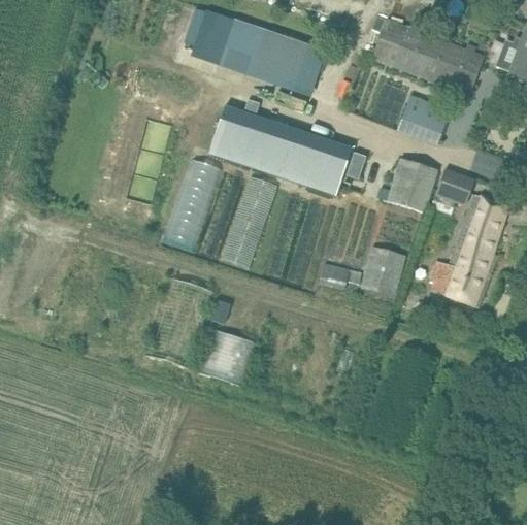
[(229,17),(213,65),(308,95),(324,46),(229,17)]
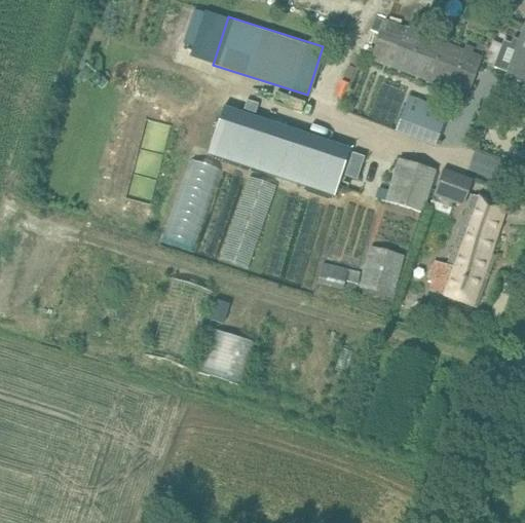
[(384,17),(369,58),(456,91),(466,96),(485,46),(466,39),(463,47),(384,17)]
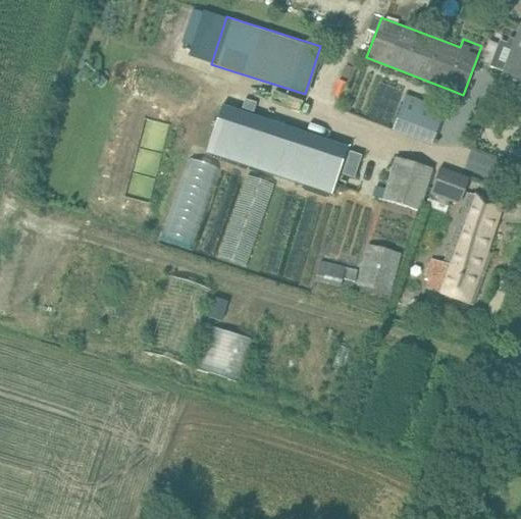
[(520,26),(503,73),(520,81),(520,26)]
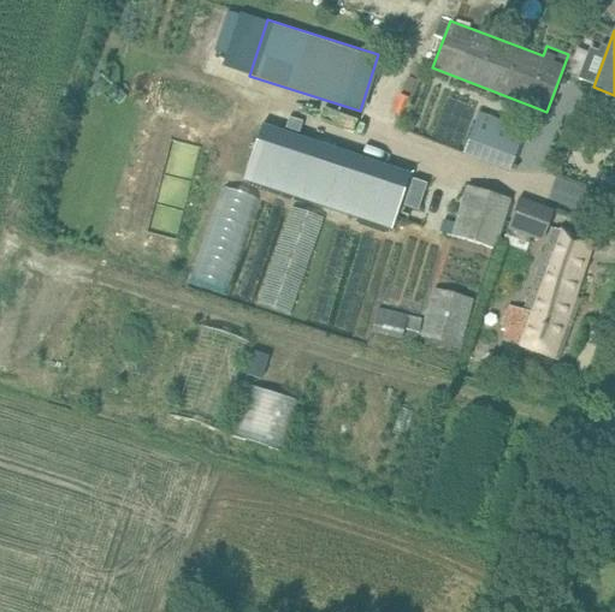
[(507,166),(521,128),(473,110),(459,148),(507,166)]
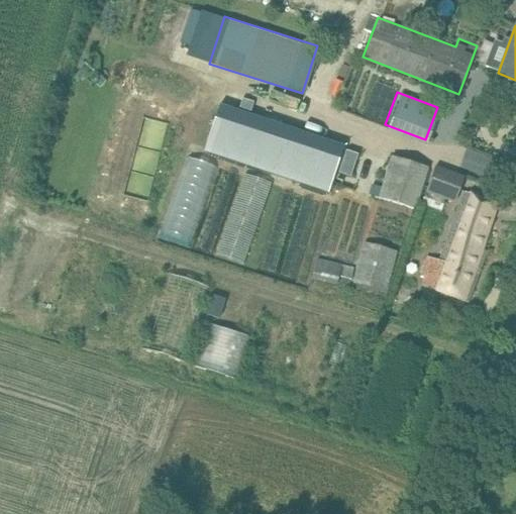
[(220,102),(205,148),(327,190),(342,143),(220,102)]
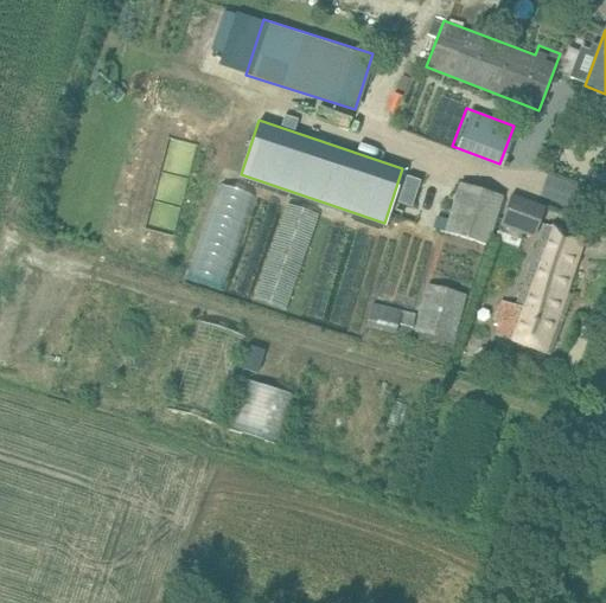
[(190,277),(225,289),(257,192),(222,180),(190,277)]
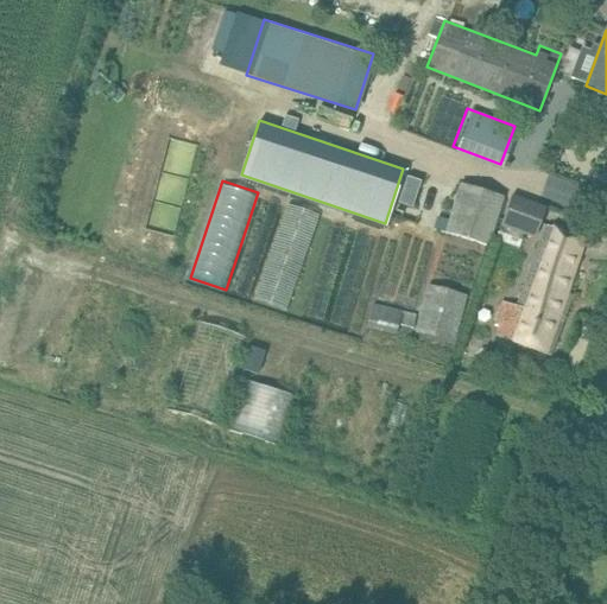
[(459,184),(444,230),(488,243),(504,195),(460,180),(459,184)]
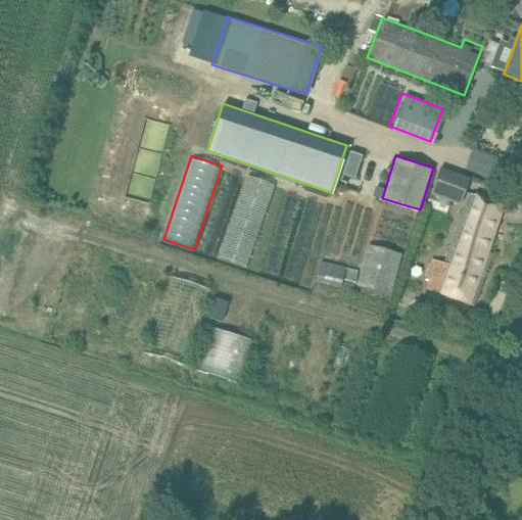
[(470,177),(440,166),(431,191),(461,201),(470,177)]
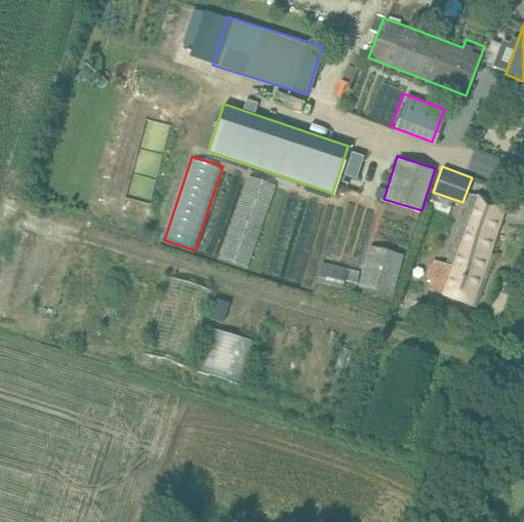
[(247,266),(275,185),(247,174),(218,256),(247,266)]
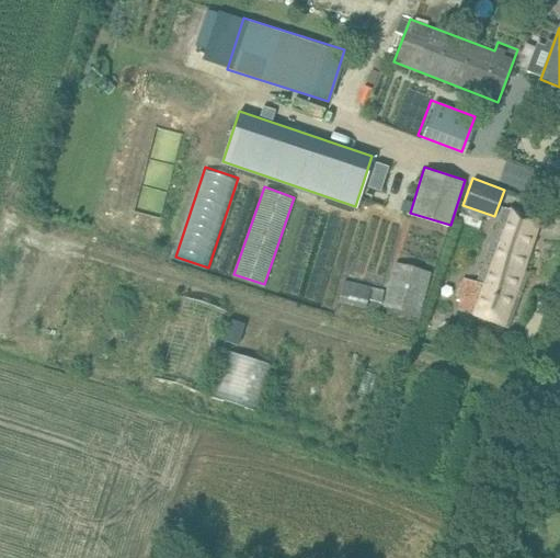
[(540,218),(520,212),(504,206),(478,281),(464,277),(457,296),(464,298),(459,309),(489,318),(509,326),(529,270),(524,268),(540,218)]
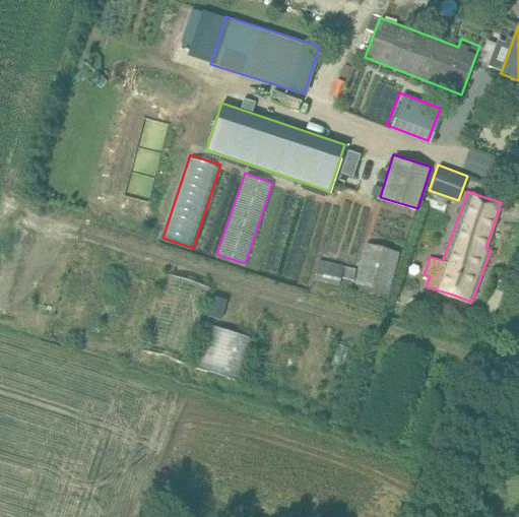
[(389,293),(400,251),(366,242),(354,283),(389,293)]
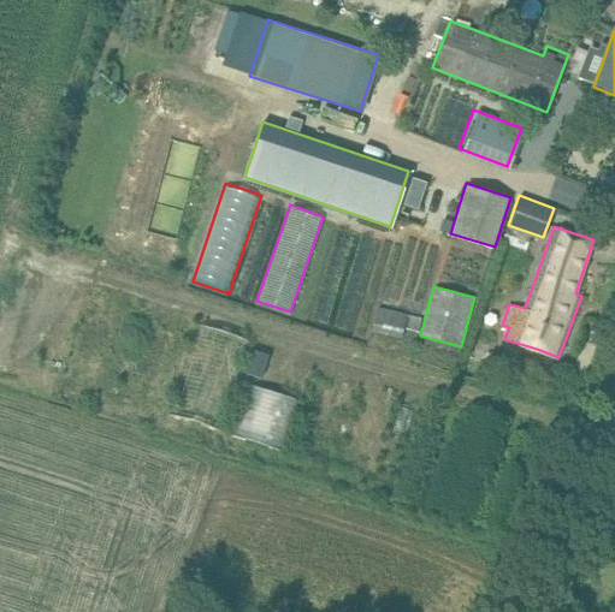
[(421,316),(378,306),(372,332),(400,339),(402,328),(418,332),(421,316)]
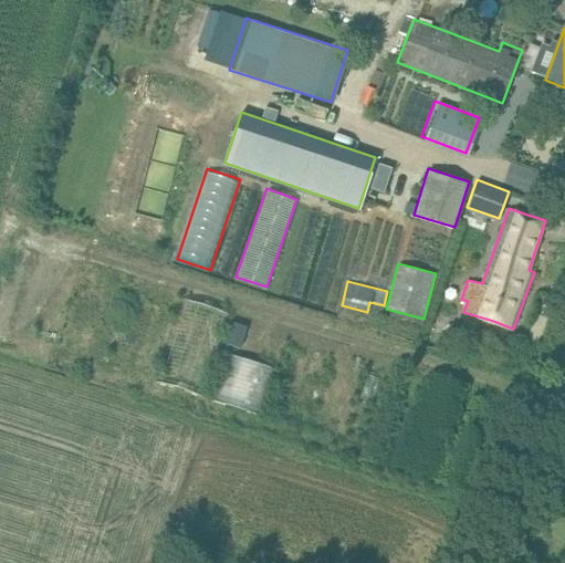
[(180,298),(156,379),(207,395),(225,336),(239,341),(247,318),(180,298)]
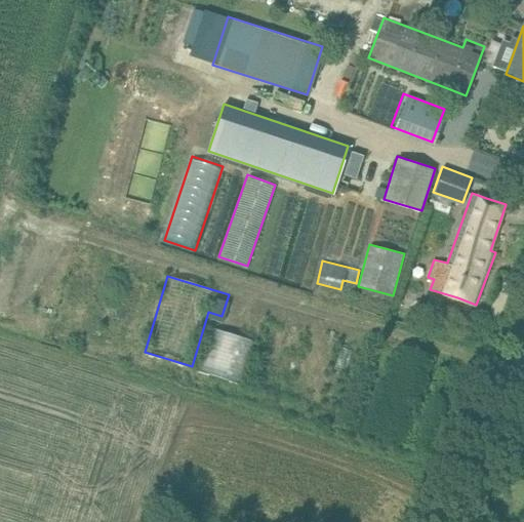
[(208,327),(200,372),(244,380),(252,336),(208,327)]
